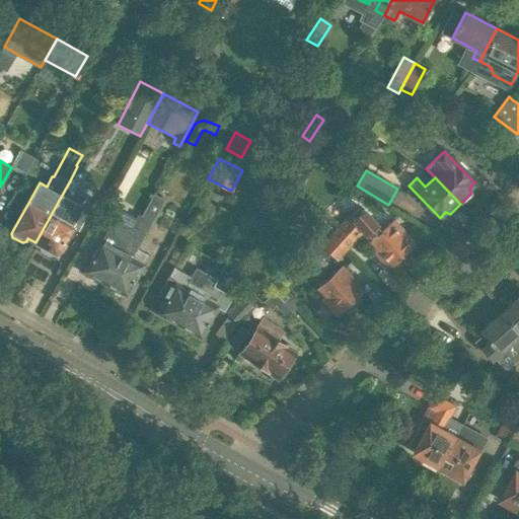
[(52,258),(56,257),(72,227),(72,226),(83,206),(73,201),(81,187),(70,180),(35,242),(42,246),(41,249),(42,252),(52,258)]
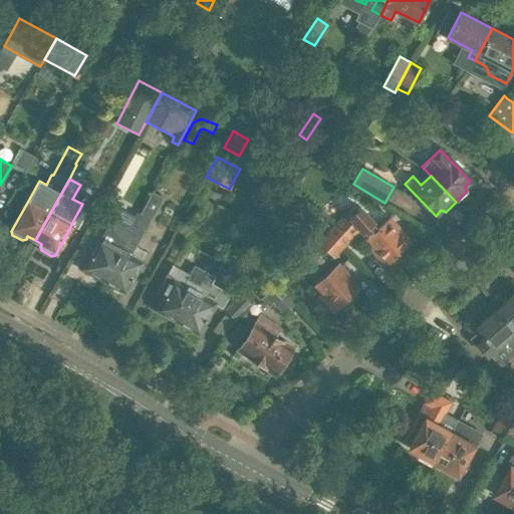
[(124,292),(143,263),(131,256),(165,199),(155,194),(135,227),(103,280),(124,292)]
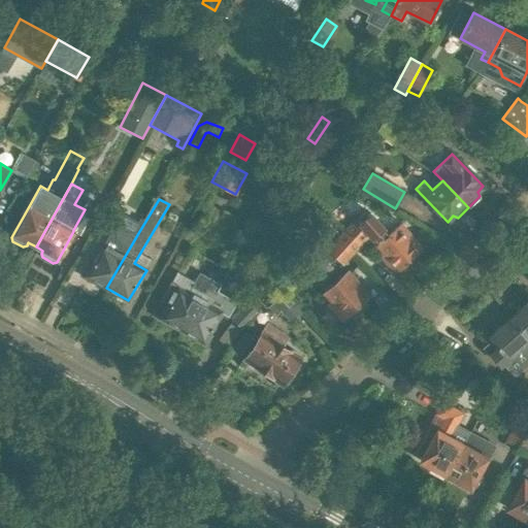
[(389,234),(370,212),(357,224),(354,221),(337,239),(353,254),(369,236),(376,244),(375,245),(387,258),(384,261),(395,273),(423,249),(401,224),(389,234)]
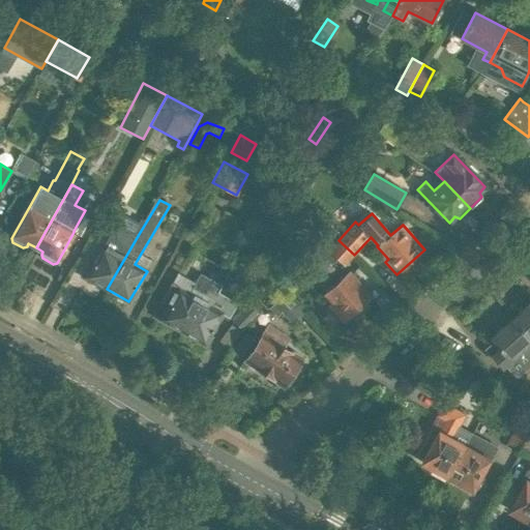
[(127,232),(116,226),(104,246),(86,276),(107,289),(139,234),(129,228),(127,232)]
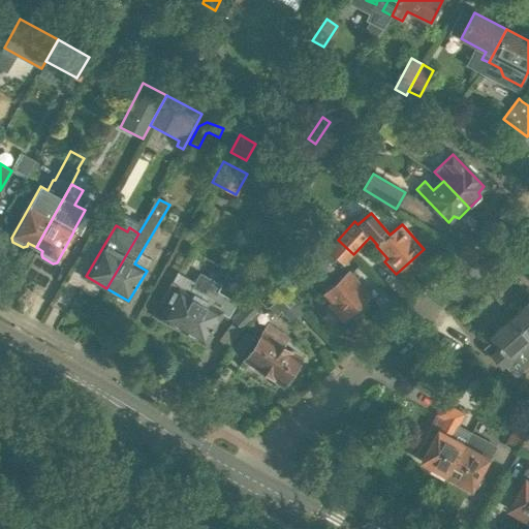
[(414,236),(422,245),(430,238),(423,228),(414,236)]
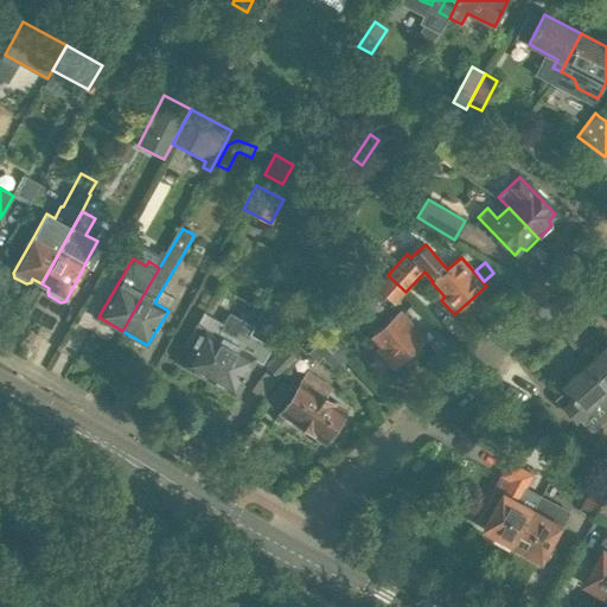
[(395,304),(406,292),(388,275),(376,287),(395,304)]
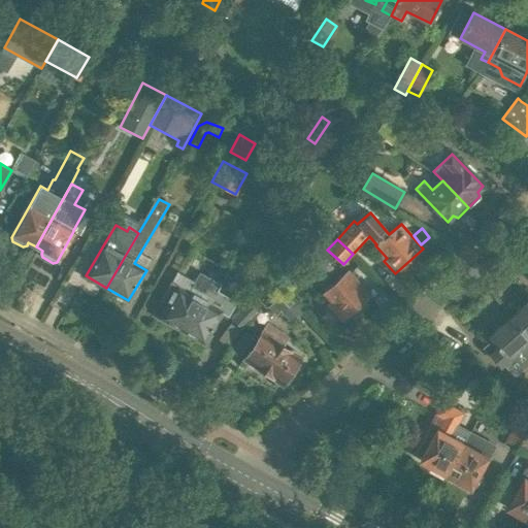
[(341,321),(370,295),(348,270),(323,292),(333,304),(330,307),(341,321)]
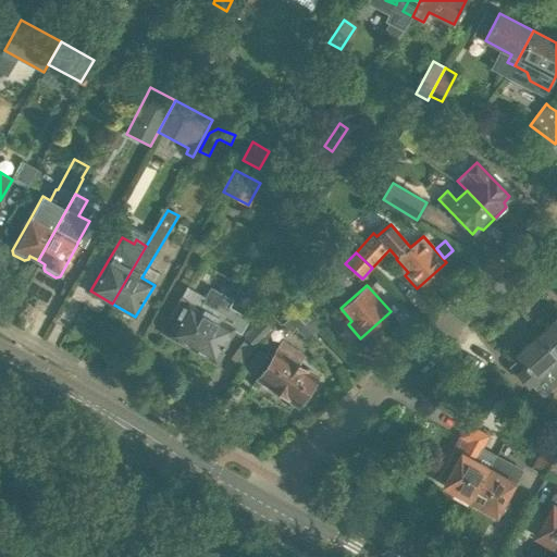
[(221,294),(225,288),(223,287),(220,293),(212,288),(200,310),(181,299),(171,317),(177,321),(170,336),(190,347),(221,294)]
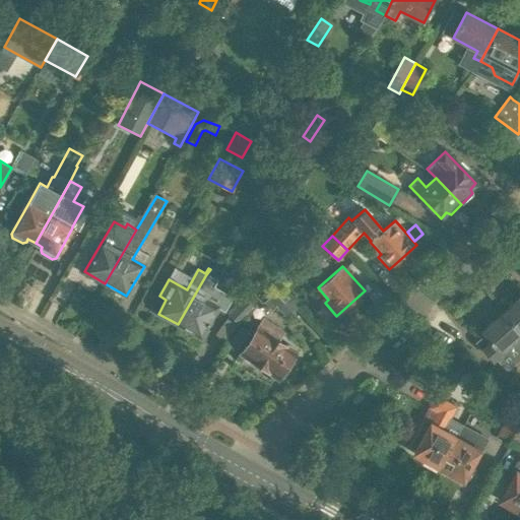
[(221,310),(224,304),(223,298),(211,291),(217,280),(208,275),(213,270),(210,269),(206,274),(178,324),(201,337),(217,308),(221,310)]
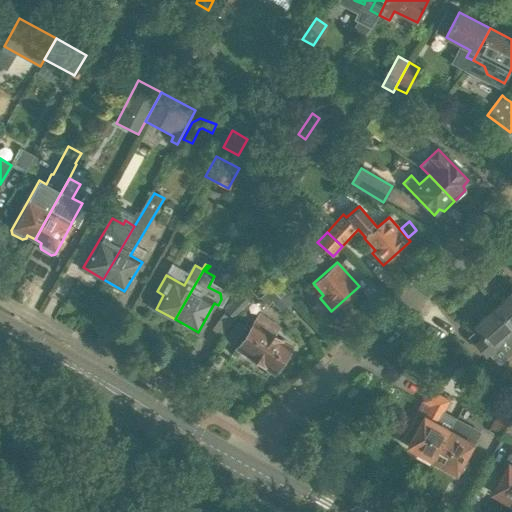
[(283,313),(294,302),(275,282),(259,298),(268,307),(272,303),(283,313)]
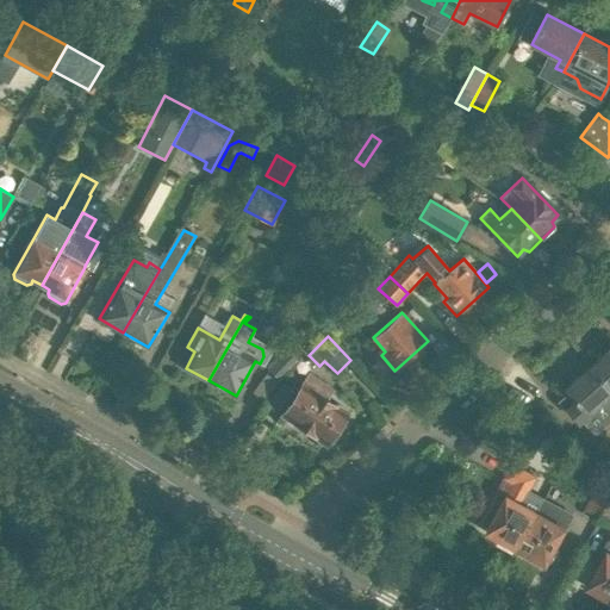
[(280,379),(306,353),(294,342),(269,369),(280,379)]
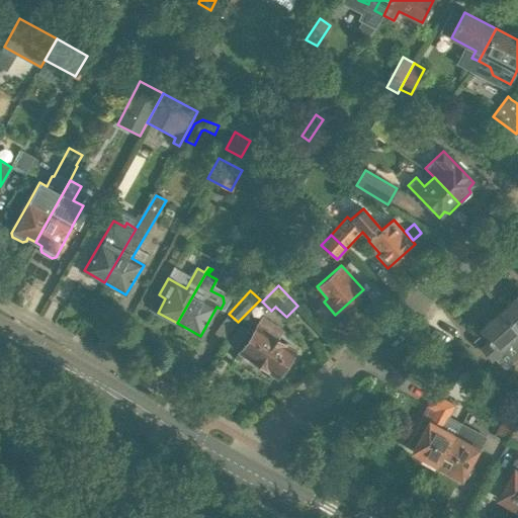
[(517,296),(504,310),(517,326),(517,296)]
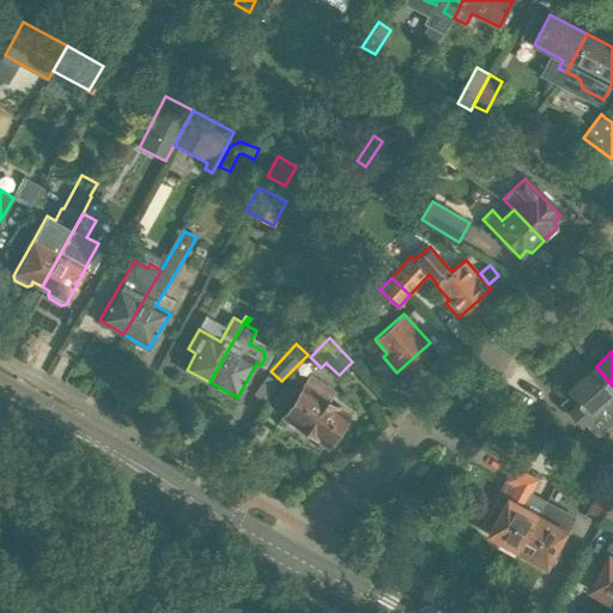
[(612,386),(596,366),(571,389),(582,401),(571,411),(584,425),(608,404),(612,408),(612,386)]
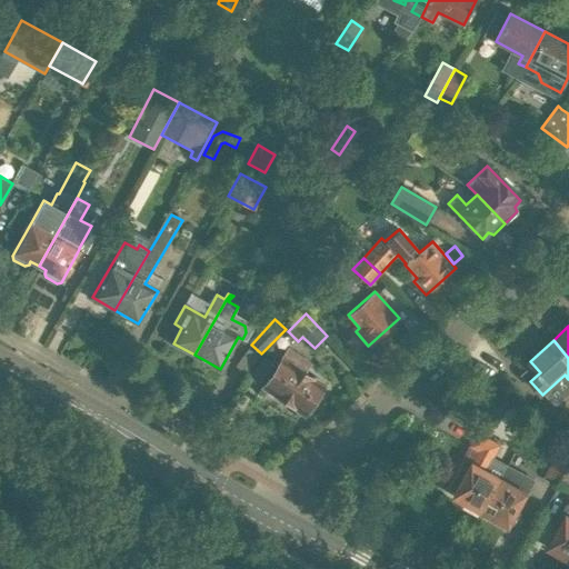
[(301,411),(308,410),(323,386),(306,373),(311,366),(288,350),(263,387),(301,411)]
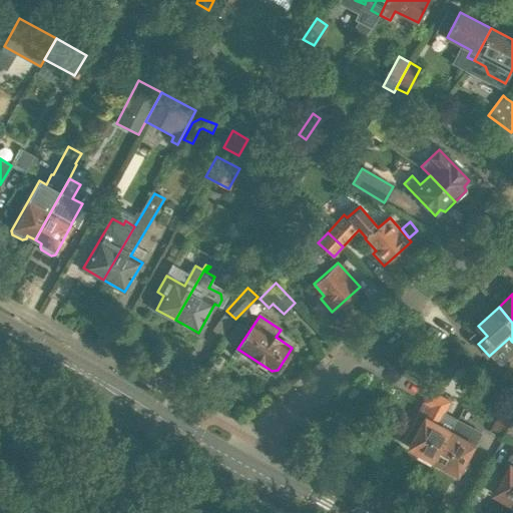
[(456,373),(460,364),(445,356),(440,364),(456,373)]
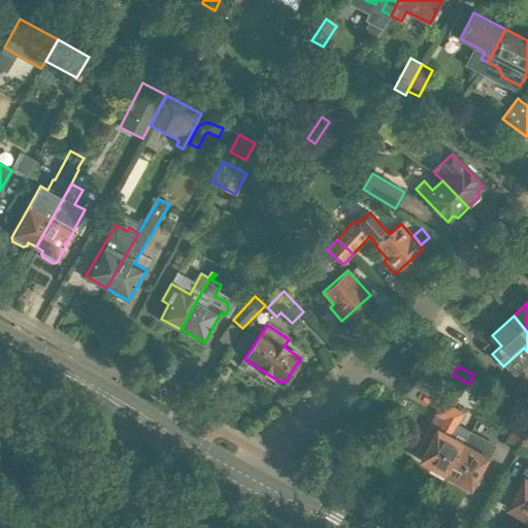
[(527,401),(527,383),(522,380),(514,393),(527,401)]
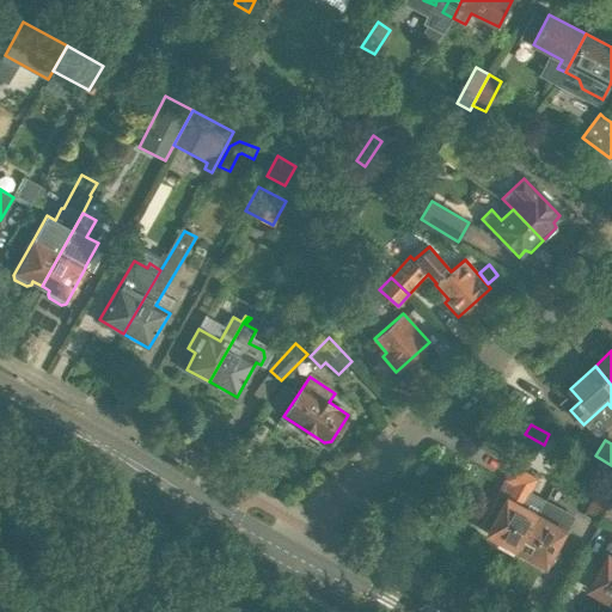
[(490,533),(519,549),(545,500),(531,491),(539,478),(515,465),(481,526),(491,532),(490,533)]
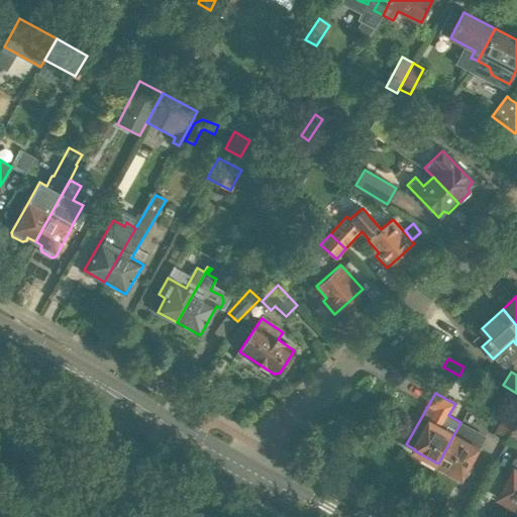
[(506,441),(516,421),(516,418),(506,413),(495,435),(506,441)]
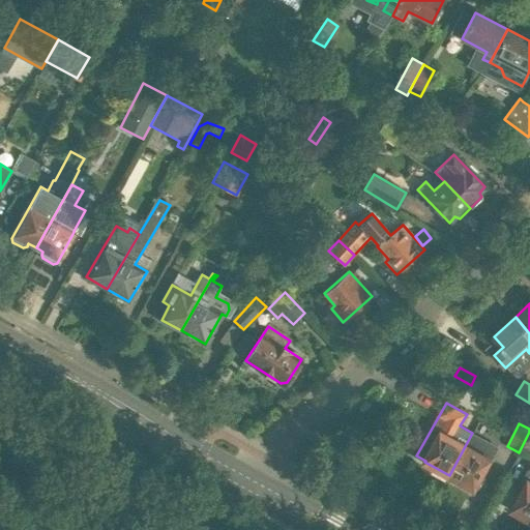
[(529,458),(529,432),(519,452),(529,458)]
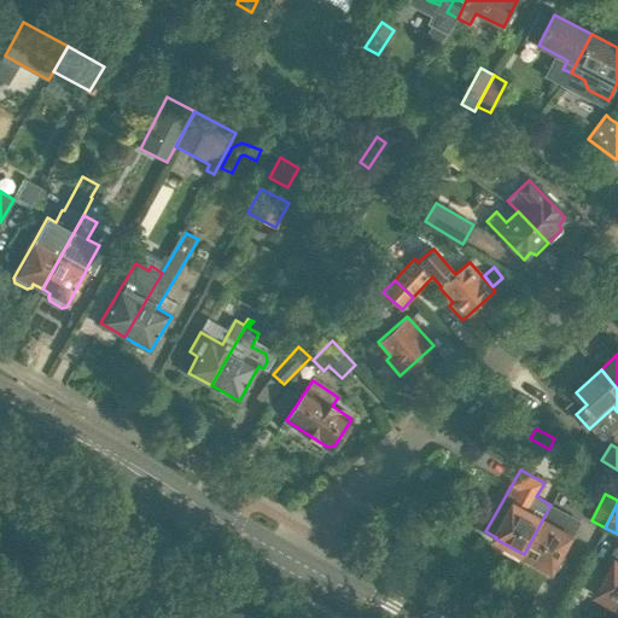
[(551,505),(524,554),(554,571),(582,522),(567,514),(551,505)]
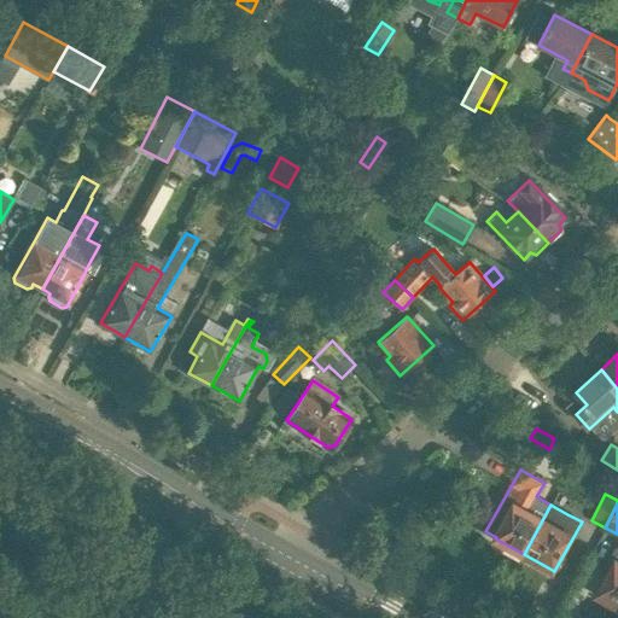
[(617,555),(596,595),(617,606),(617,555)]
